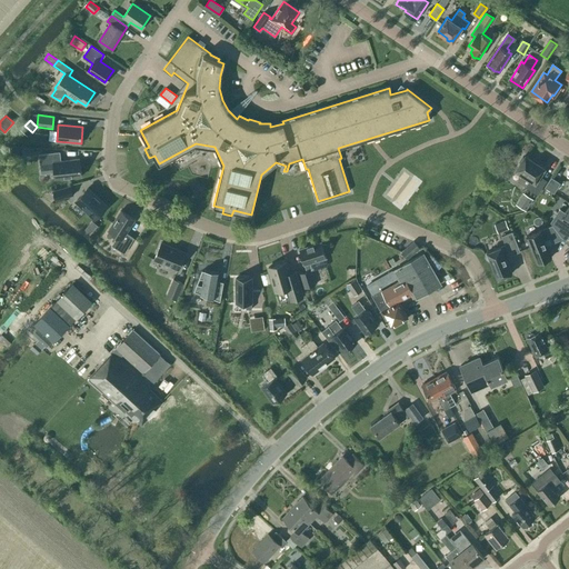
[(22,158),(33,159),(35,148),(22,148),(22,158)]
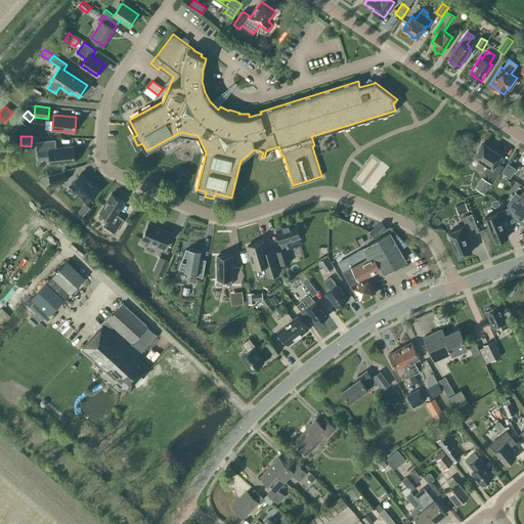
[(75,162),(74,145),(56,147),(55,139),(36,141),(37,155),(49,154),(51,165),(75,162)]
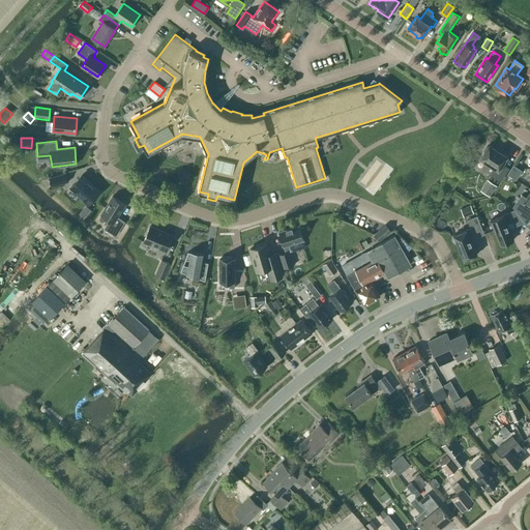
[(480,158),(486,162),(494,167),(490,174),(500,181),(509,168),(502,164),(507,156),(490,145),(488,147),(487,146),(483,150),(484,151),(480,158)]
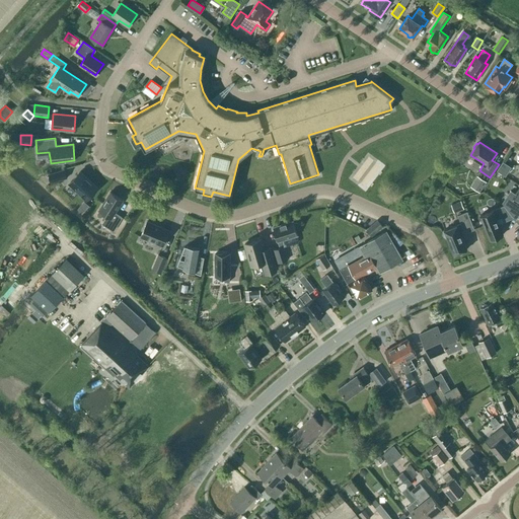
[(498,170),(505,175),(511,167),(503,162),(498,170)]
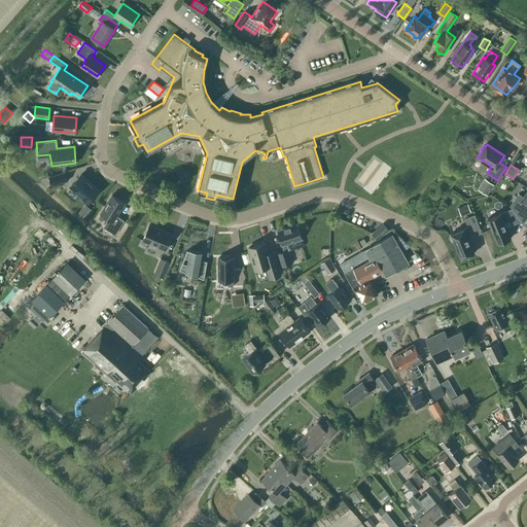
[(48,176),(51,185),(68,181),(66,172),(48,176)]
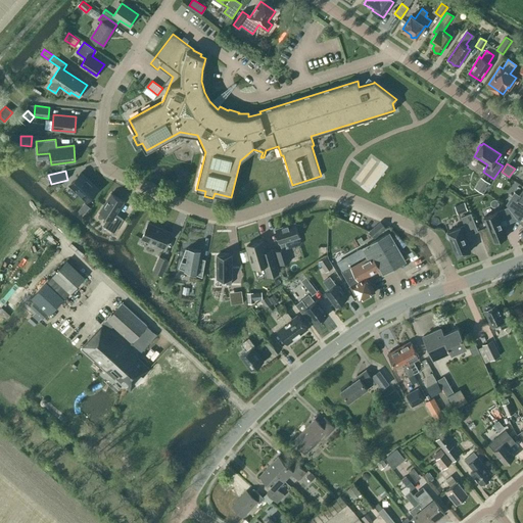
[(81,173),(69,185),(87,201),(98,189),(81,173)]
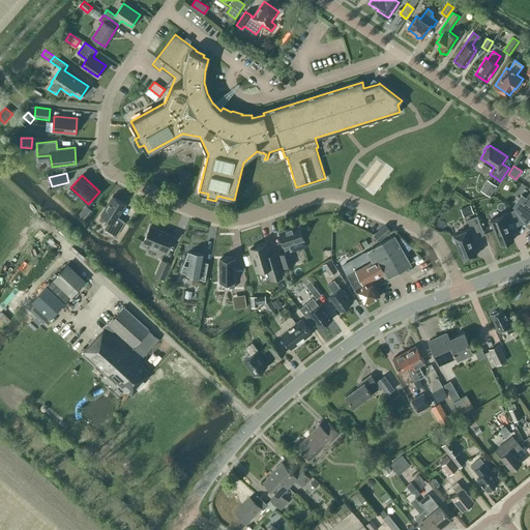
[(488,180),(480,190),(490,197),(497,185),(488,180)]
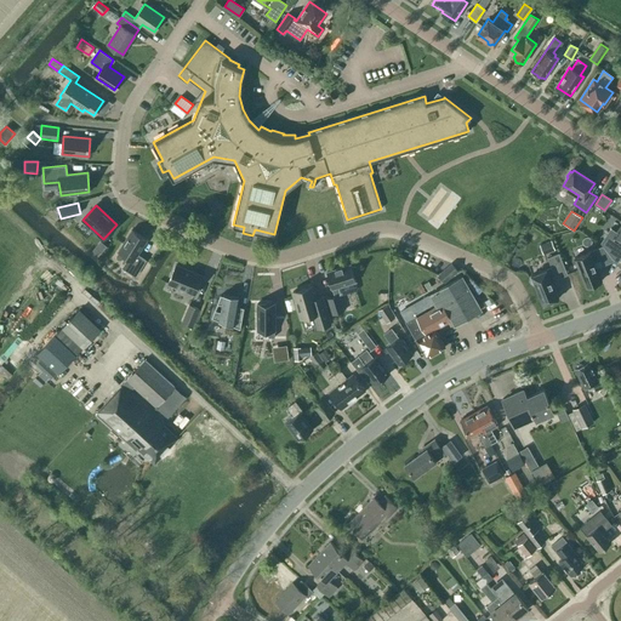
[(620,226),(617,232),(611,228),(600,243),(615,260),(620,250),(620,226)]
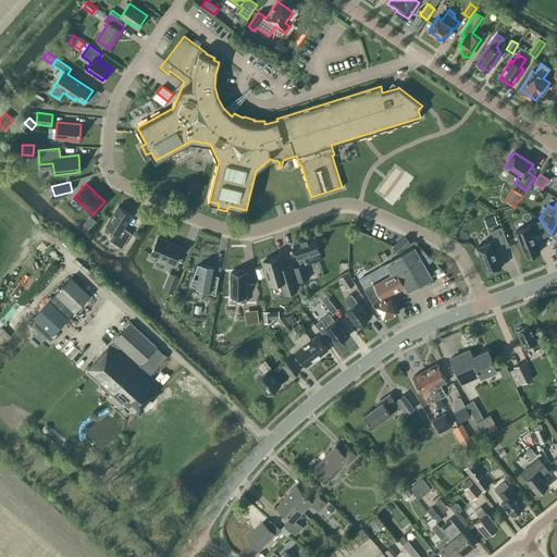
[(132,214),(119,206),(106,225),(115,231),(110,239),(122,247),(131,233),(123,227),(132,214)]
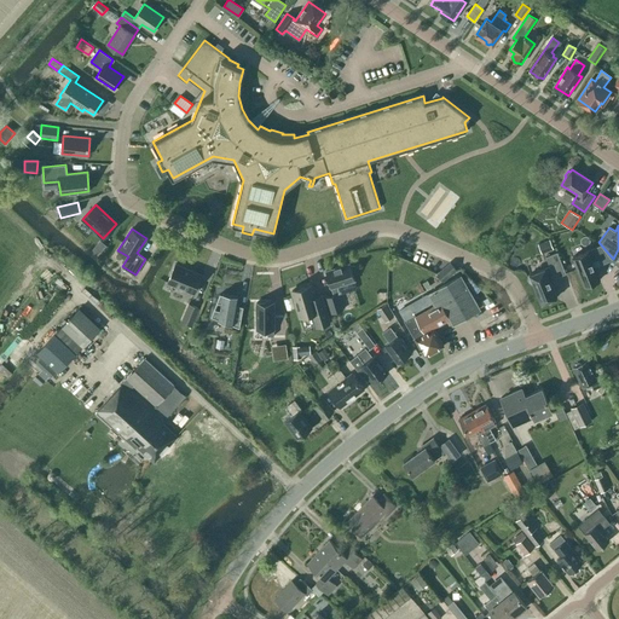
[(549,238),(538,243),(542,253),(553,248),(549,238)]
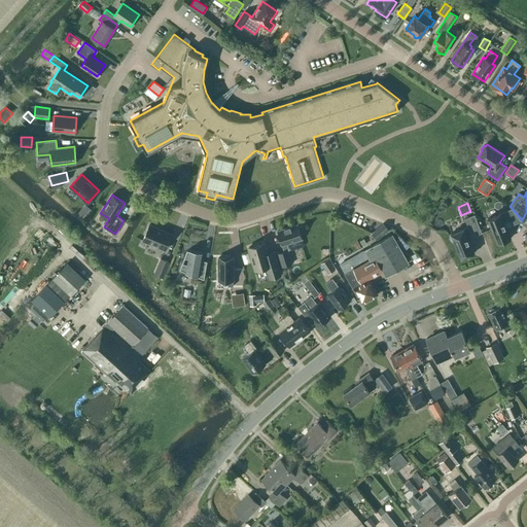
[(500,242),(504,243),(507,239),(511,238),(505,226),(504,223),(508,221),(511,224),(522,220),(512,209),(505,211),(488,218),(497,243),(500,242)]
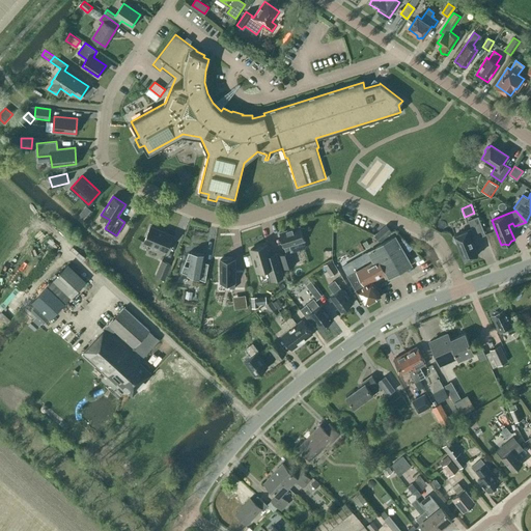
[(457,244),(465,260),(467,259),(472,259),(475,256),(477,255),(471,240),(485,234),(478,217),(469,220),(472,228),(454,235),(454,236),(454,241),(457,244)]
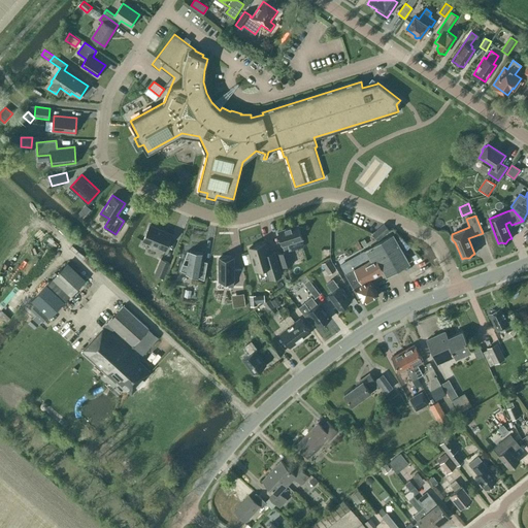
[(373,233),(378,239),(389,230),(384,224),(373,233)]
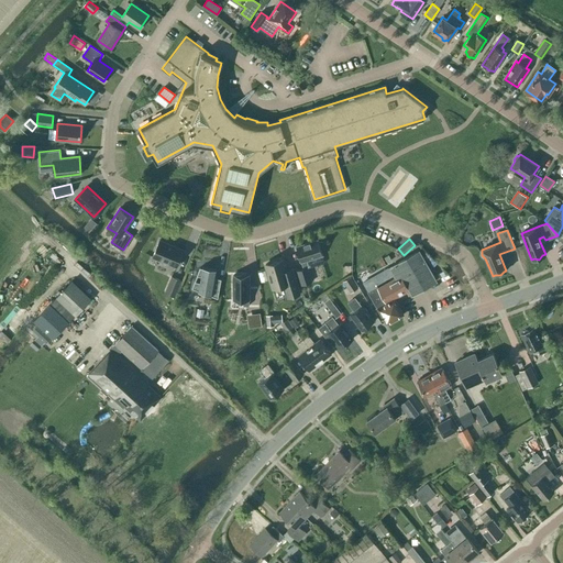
[(177,266),(184,250),(159,240),(153,256),(177,266)]
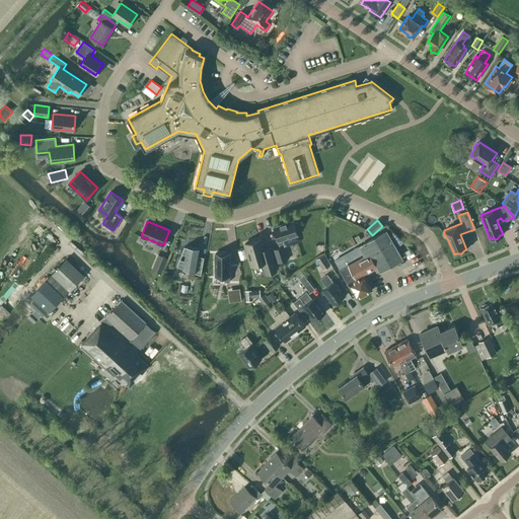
[(293,221),(273,227),(280,247),(284,246),(285,245),(283,239),(298,235),(296,231),(297,223),(294,223),(293,221)]
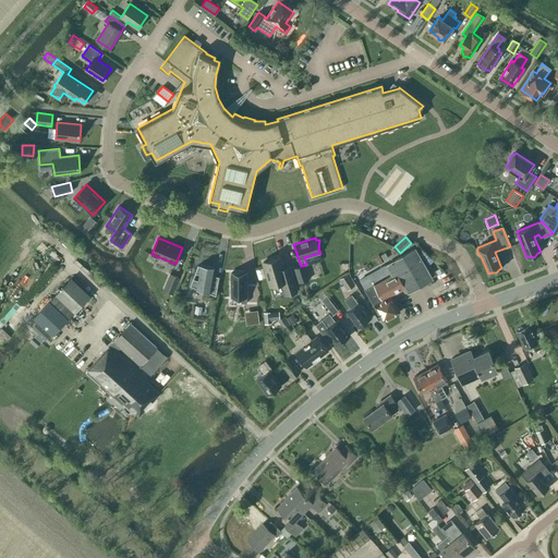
[(365,289),(383,322),(400,312),(391,295),(405,288),(408,292),(433,278),(415,249),(386,265),(392,275),(375,286),(374,284),(365,289)]
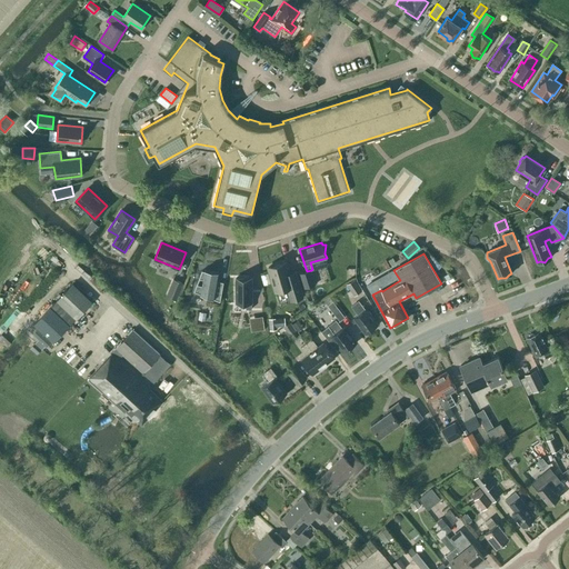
[(289,273),(286,261),(268,267),(276,291),(287,288),(290,301),(303,298),(296,271),(289,273)]
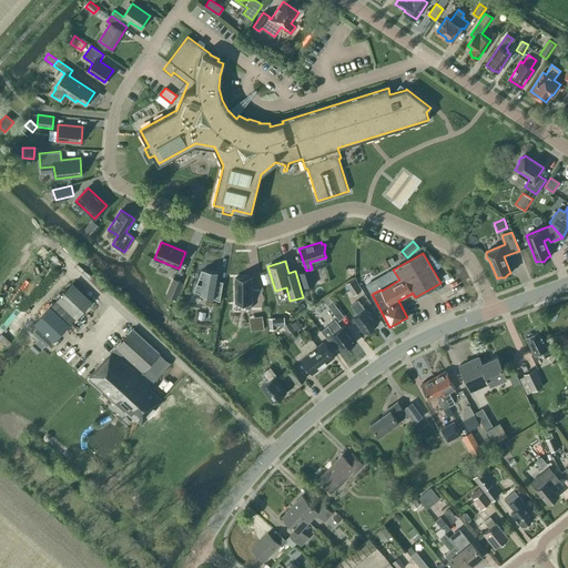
[(204,269),(204,270),(202,270),(199,277),(202,279),(202,284),(196,284),(193,291),(220,301),(223,281),(216,280),(219,271),(204,269)]
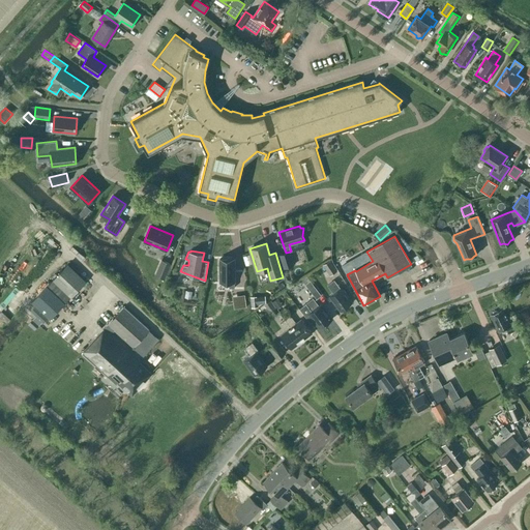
[(294,265),(290,252),(286,253),(280,255),(284,268),(294,265)]
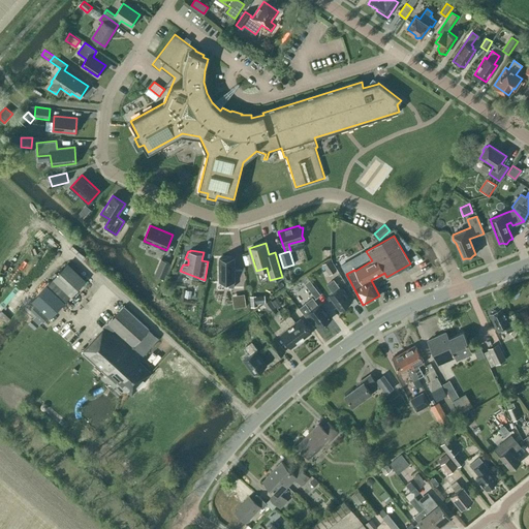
[(366,251),(349,260),(353,268),(370,258),(366,251)]
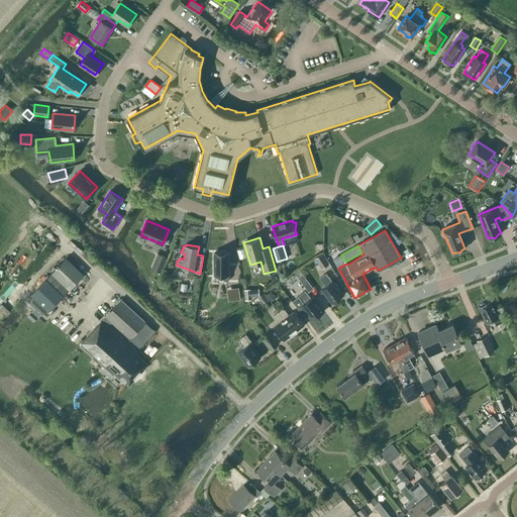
[(214,252),(214,276),(223,276),(223,281),(229,281),(228,252),(214,252)]
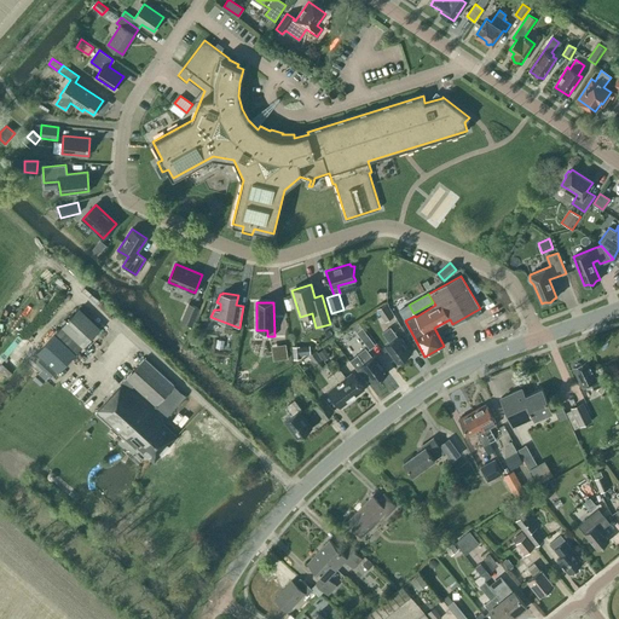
[(377,310),(386,322),(394,317),(386,304),(377,310)]
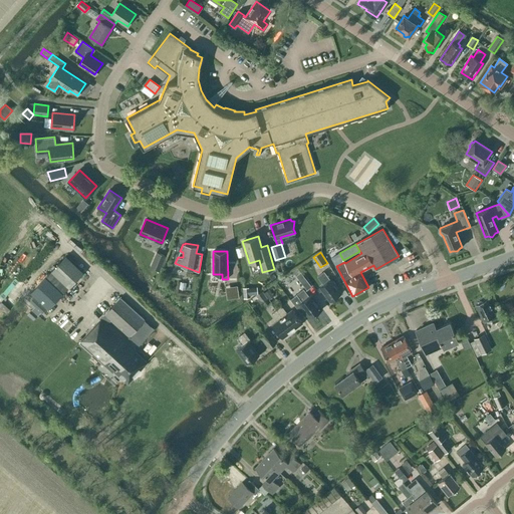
[(152,267),(160,271),(166,256),(158,253),(152,267)]
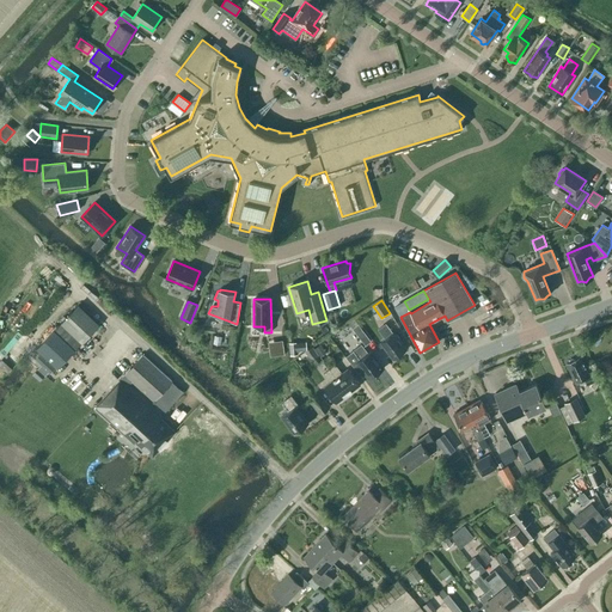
[(55,330),(53,329),(40,343),(41,344),(36,349),(57,369),(75,350),(74,350),(99,324),(79,305),(55,330)]
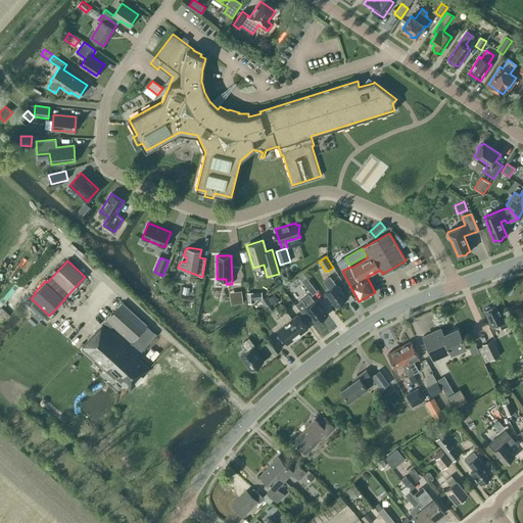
[(306,277),(301,281),(313,295),(318,291),(306,277)]
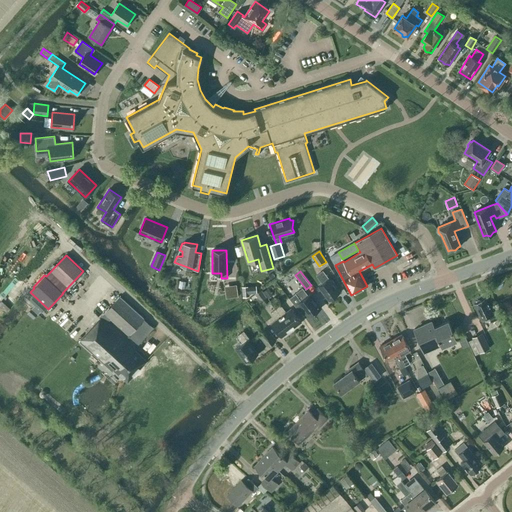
[(318,286),(329,300),(340,292),(333,283),(334,283),(332,279),(331,280),(329,278),(328,278),(323,271),(316,275),(322,283),(318,286)]
